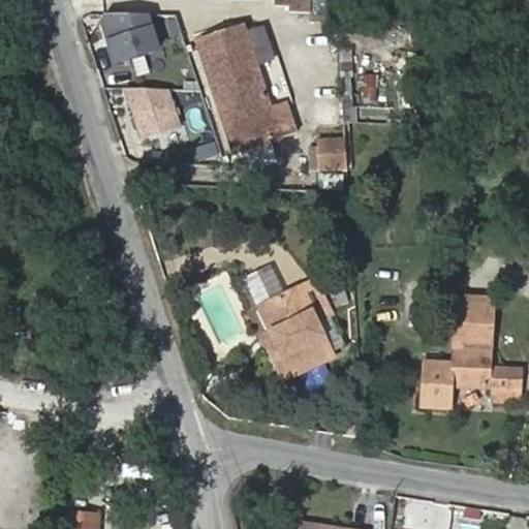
[(273,0),(273,9),(309,12),(310,0),(273,0)]
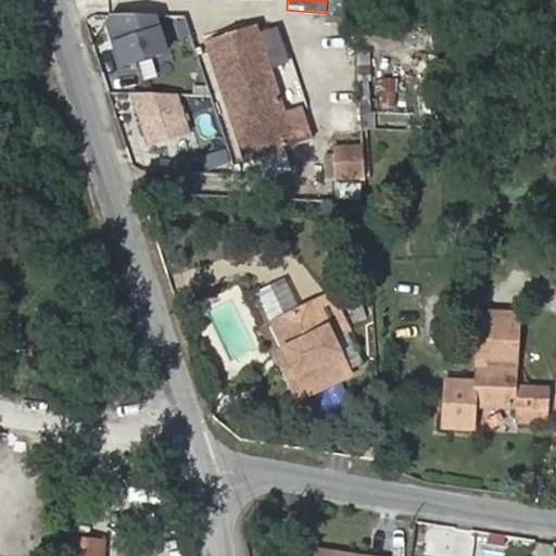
[(154,17),(109,17),(108,21),(123,67),(166,52),(154,17)]
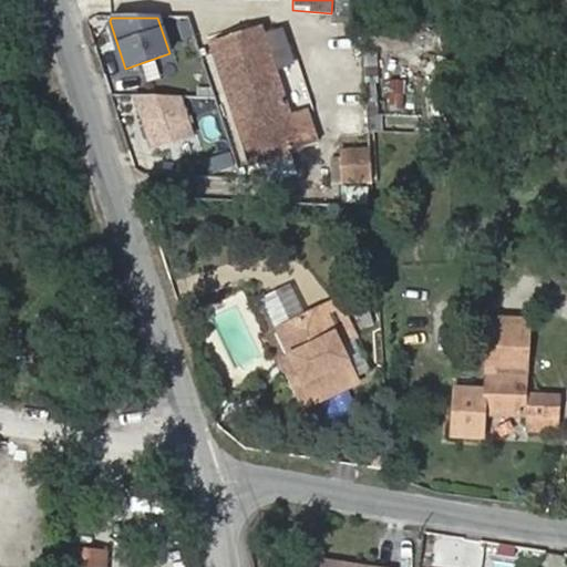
[(260,27),(215,41),(255,157),(300,142),(260,27)]
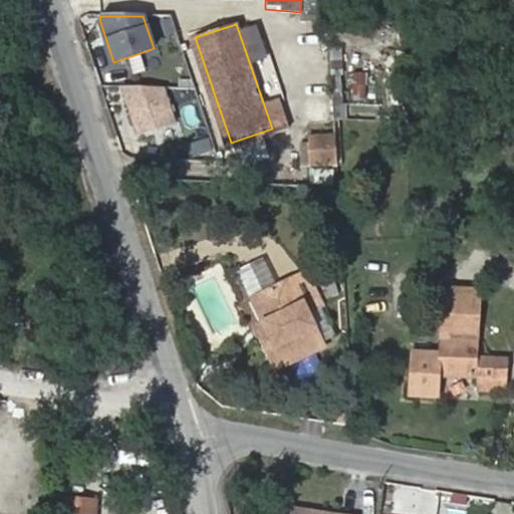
[(231,143),(195,37),(187,40),(224,145),(231,143)]
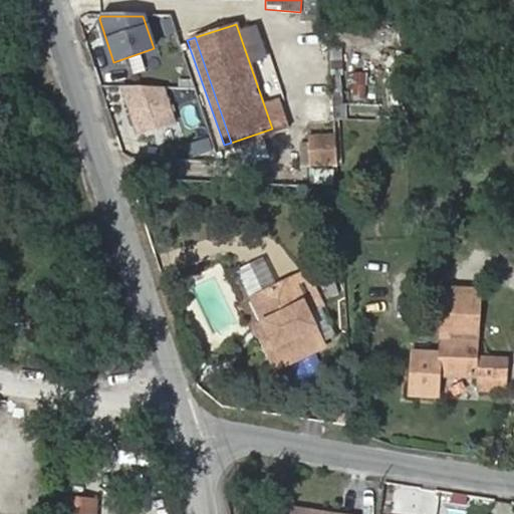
[(347,72),(349,99),(366,98),(364,71),(347,72)]
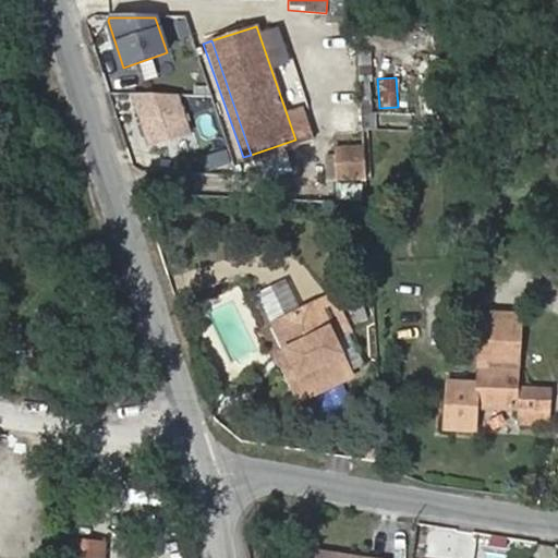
[(177,97),(132,96),(149,148),(190,134),(177,97)]
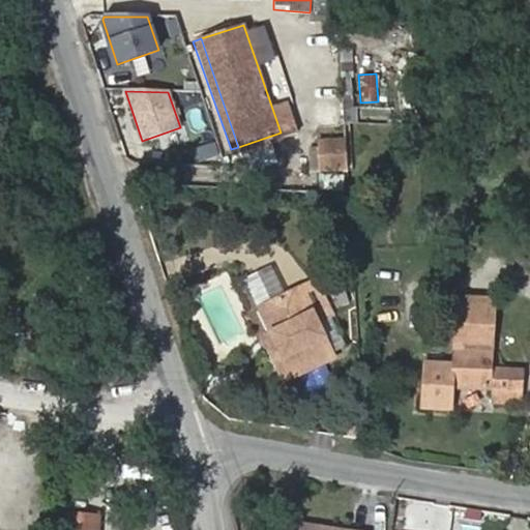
[(322,170),(351,167),(348,138),(319,140),(322,170)]
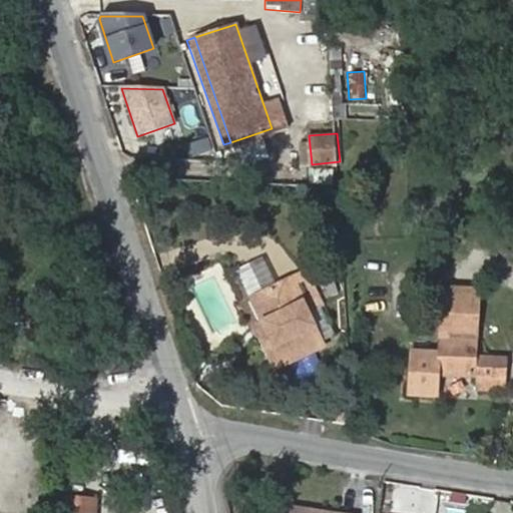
[(272,326),(259,332),(274,364),(322,343),(306,309),(319,301),(304,270),(250,293),(263,319),(268,317),(272,326)]
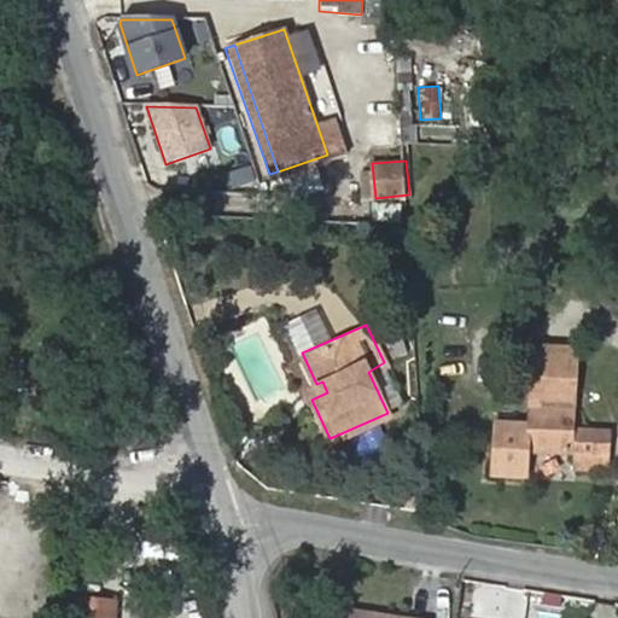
[(538,408),(573,410),(579,350),(536,348),(530,424),(537,424),(538,408)]
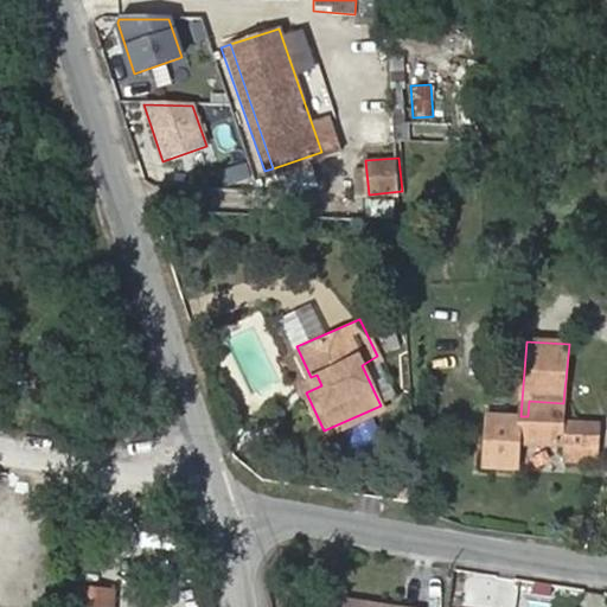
[(301,383),(306,393),(321,385),(317,375),(311,377),(301,383)]
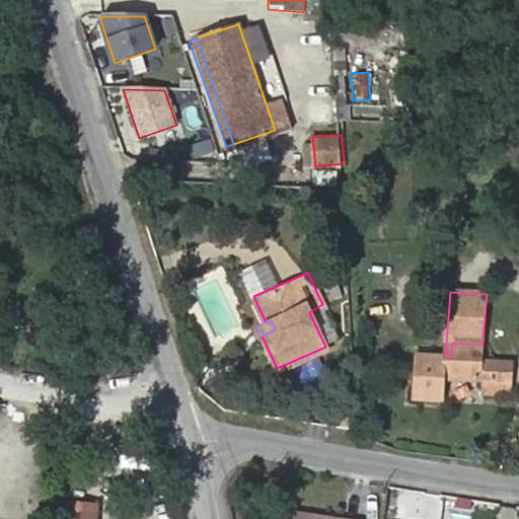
[(444,378),(479,380),(480,365),(480,358),(482,345),(452,343),(451,356),(445,356),(419,354),(417,396),(442,399),(444,378)]
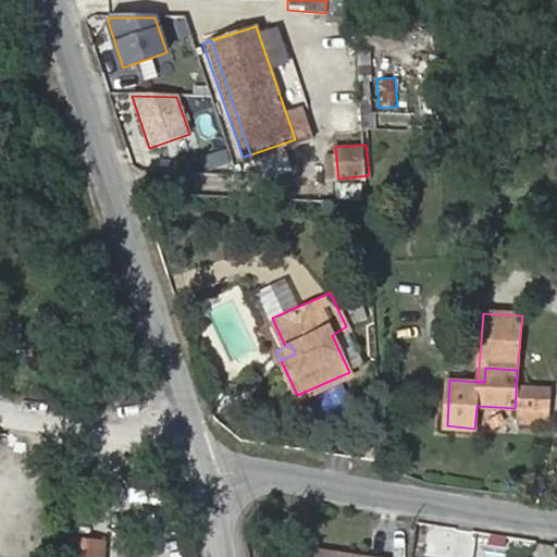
[(523,385),(516,384),(516,392),(515,408),(521,408),(522,392),(523,385)]
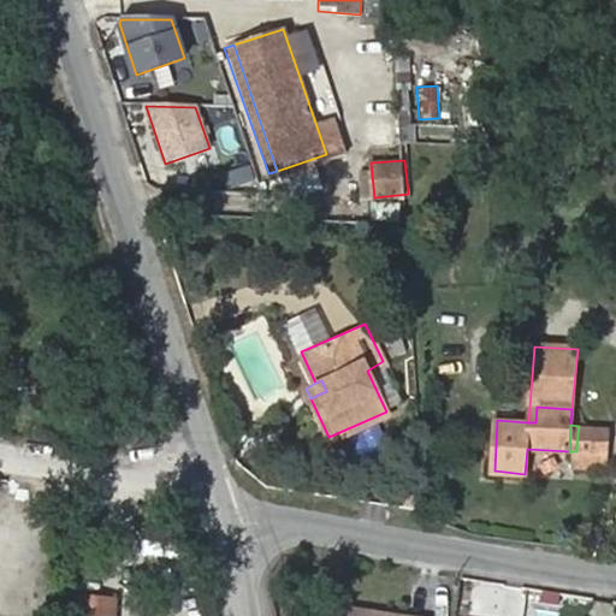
[(610,427),(579,426),(578,433),(576,451),(608,452),(610,427)]
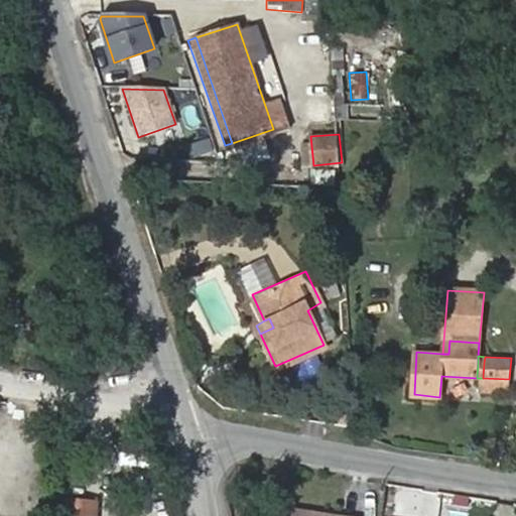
[(508,391),(509,379),(483,378),(477,378),(476,388),(508,391)]
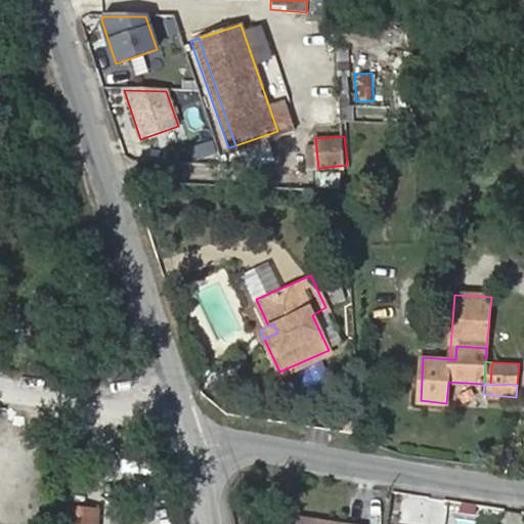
[(96,523),(98,511),(61,508),(59,523),(96,523)]
